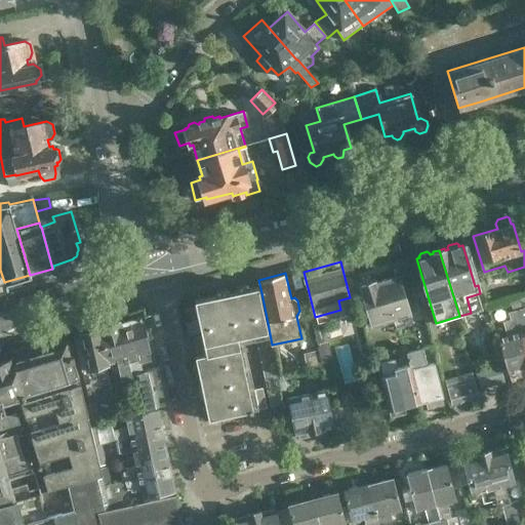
[(411,288),(407,275),(399,277),(399,275),(375,282),(374,278),(369,275),(363,277),(360,283),(361,287),(359,287),(370,325),(393,318),(395,325),(411,321),(409,314),(410,314),(409,311),(422,307),(416,286),(411,288)]
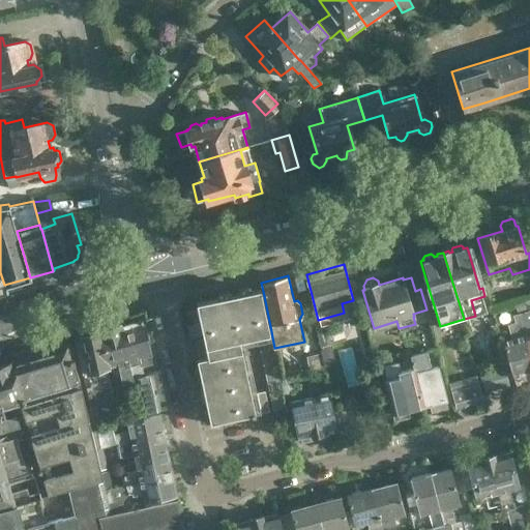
[(261,292),(260,290),(197,303),(204,339),(196,341),(199,359),(197,360),(210,424),(256,414),(240,341),(270,334),(268,327),(270,326),(263,291),(261,292)]
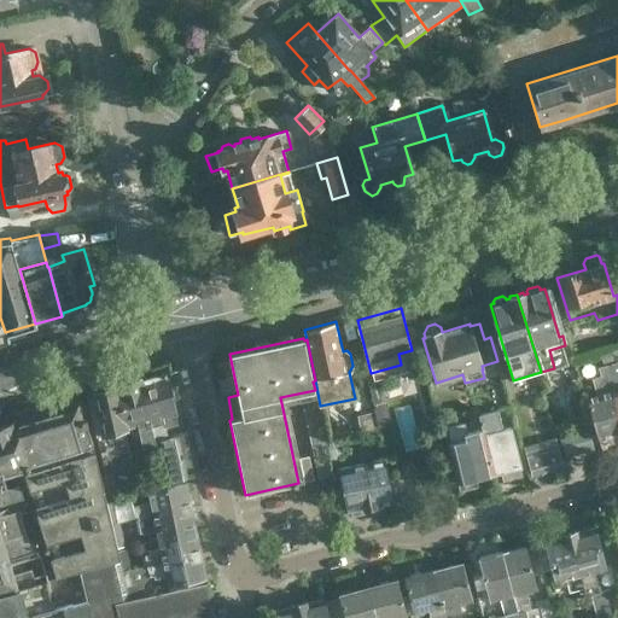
[(617,361),(604,366),(617,414),(617,361)]
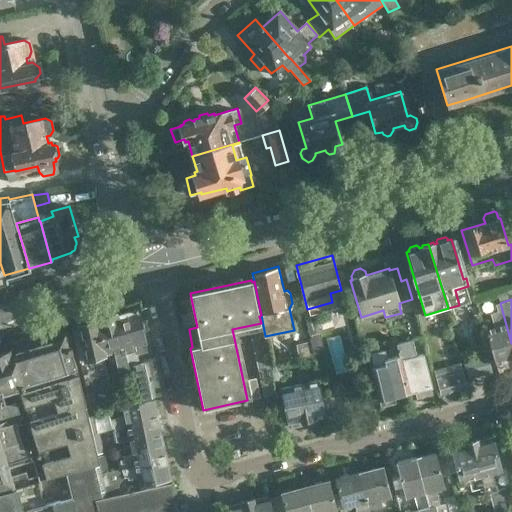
[(511,360),(511,343),(500,303),(496,304),(498,311),(490,313),(495,327),(486,330),(496,363),(510,359),(511,360)]
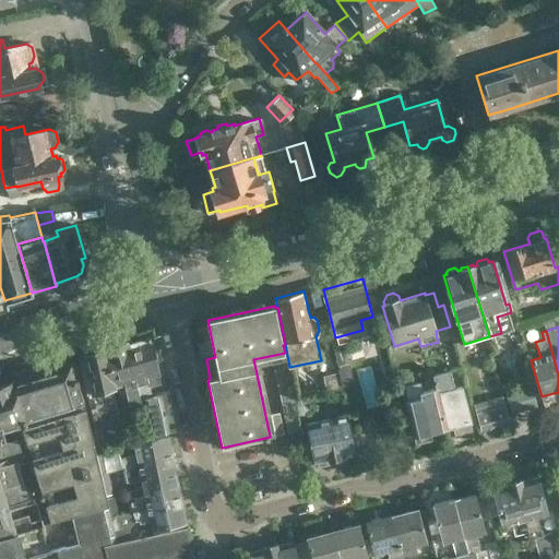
[(161,385),(158,373),(150,337),(128,344),(141,400),(142,400),(152,396),(150,388),(161,385)]
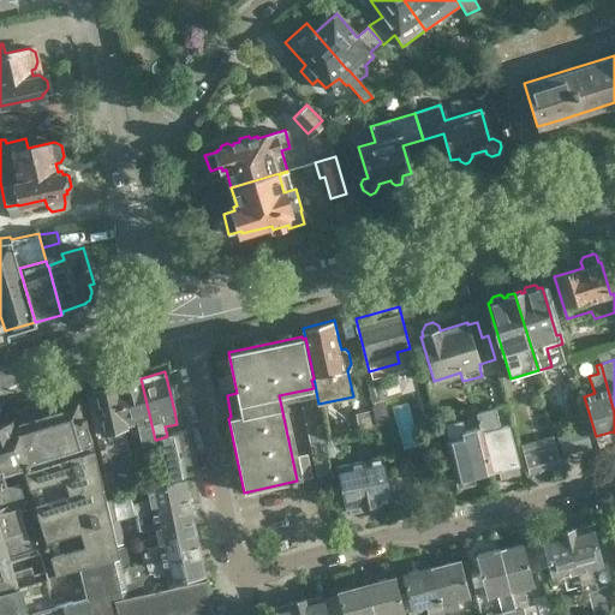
[(377,424),(390,422),(380,375),(366,377),(371,398),(377,424)]
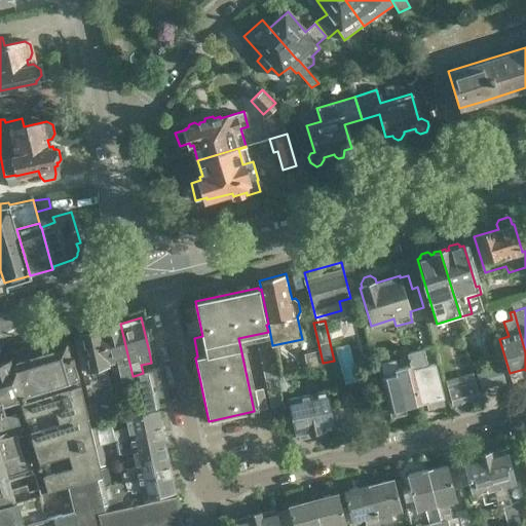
[(133,376),(120,324),(100,329),(109,365),(117,363),(123,385),(134,383),(133,377),(134,377),(134,376),(133,376)]
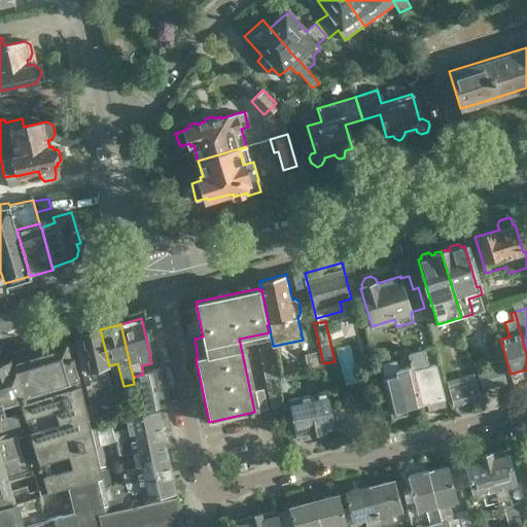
[(111,385),(106,366),(109,365),(100,329),(80,336),(81,340),(75,341),(83,373),(84,372),(86,377),(89,376),(92,384),(85,385),(89,398),(96,397),(95,389),(103,387),(111,385)]
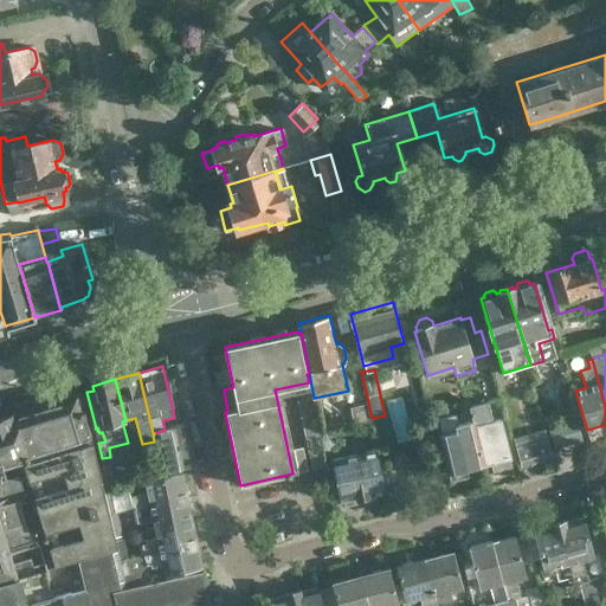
[(296,394),(311,470),(327,466),(310,392),(296,394)]
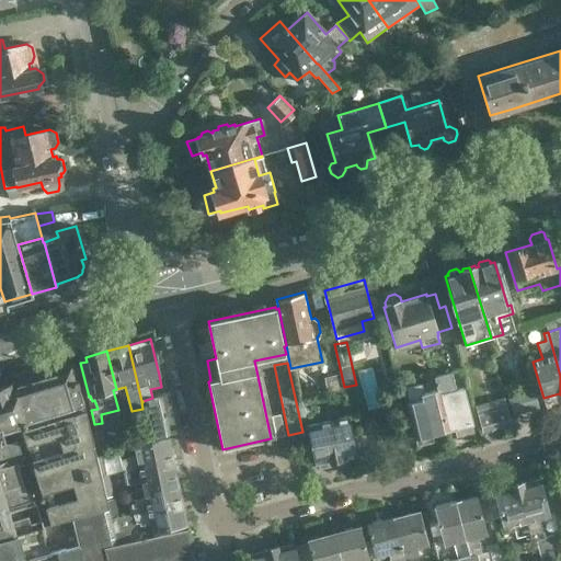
[(310,397),(312,405),(312,408),(336,402),(334,391),(344,389),(344,388),(344,387),(339,363),(321,366),(324,378),(318,379),(294,384),(297,399),(310,397)]
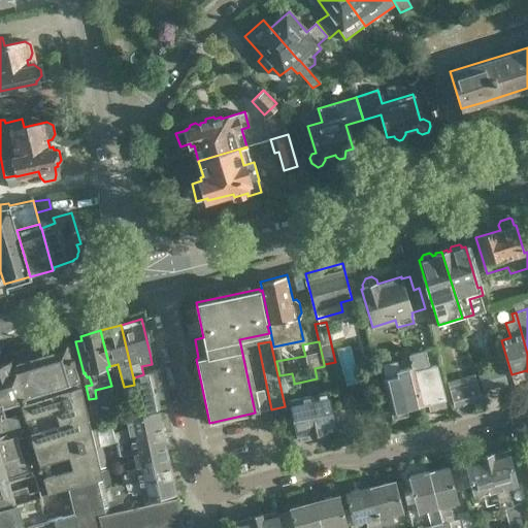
[(68,490),(69,489),(102,481),(98,465),(100,465),(91,426),(87,407),(84,393),(68,342),(13,359),(25,396),(24,396),(27,406),(24,407),(46,482),(45,482),(48,494),(67,489),(68,490)]
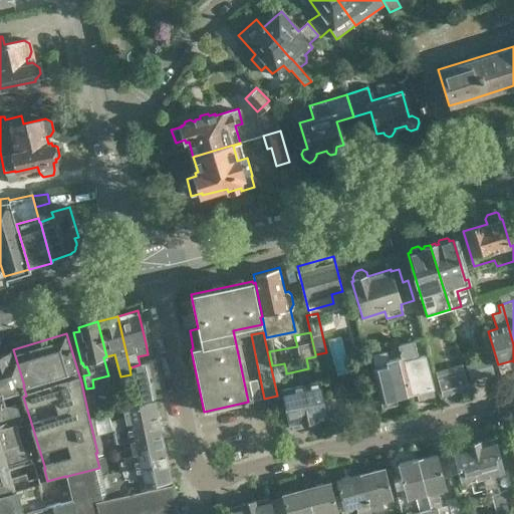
[(401,355),(411,393),(416,391),(419,399),(433,395),(432,387),(433,386),(425,355),(412,358),(411,354),(417,353),(413,340),(398,344),(401,355)]
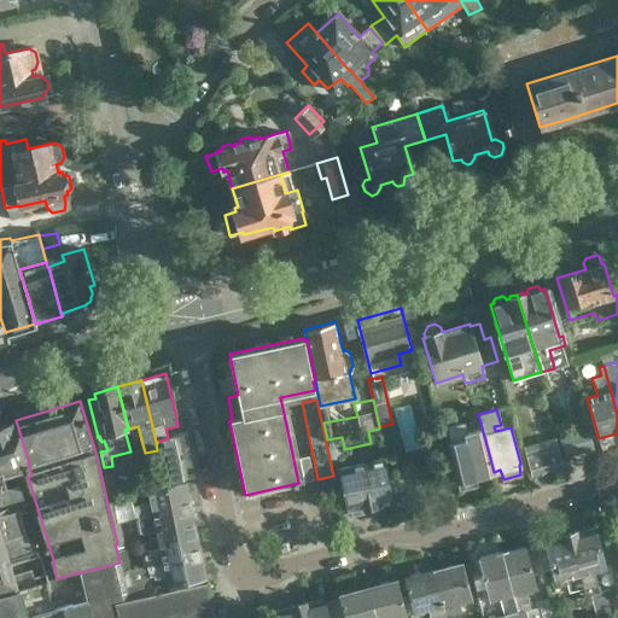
[(0,467),(1,467),(3,472),(4,471),(6,478),(25,471),(24,466),(28,464),(29,464),(16,420),(0,425),(0,467)]
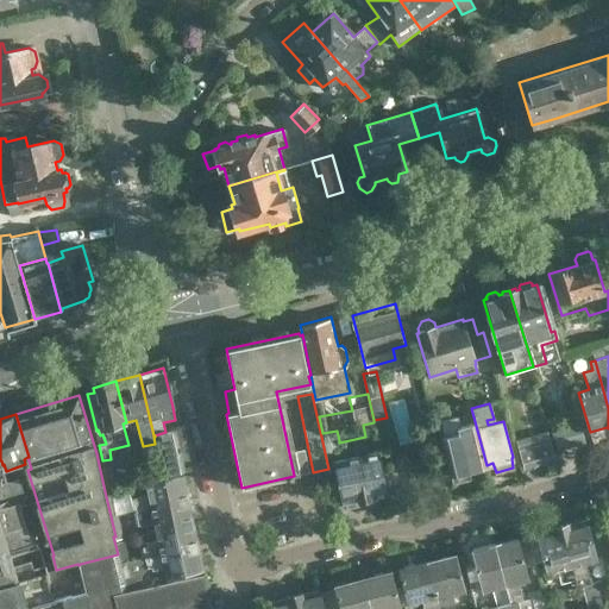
[(487,465),(475,421),(460,425),(457,415),(440,420),(444,434),(440,435),(453,483),(470,478),(468,469),(484,464),(485,465),(487,465)]
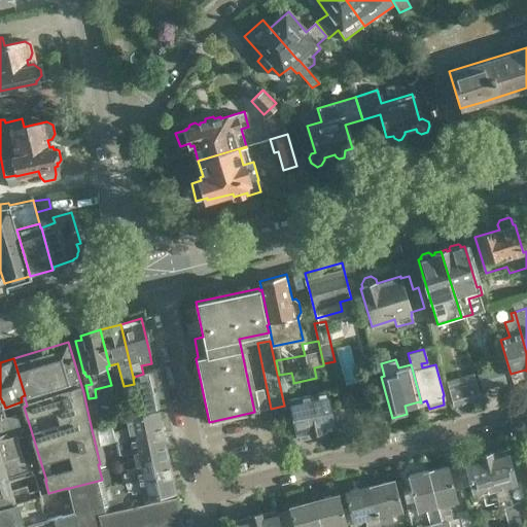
[(501,367),(478,374),(481,388),(505,382),(501,367)]
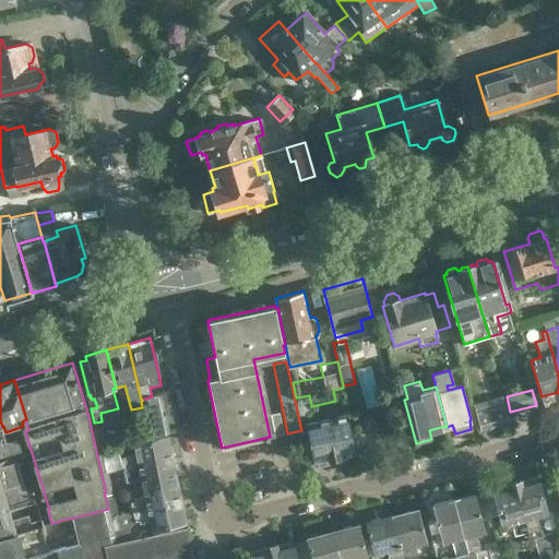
[(159,395),(152,396),(142,400),(142,401),(150,436),(168,432),(159,395)]
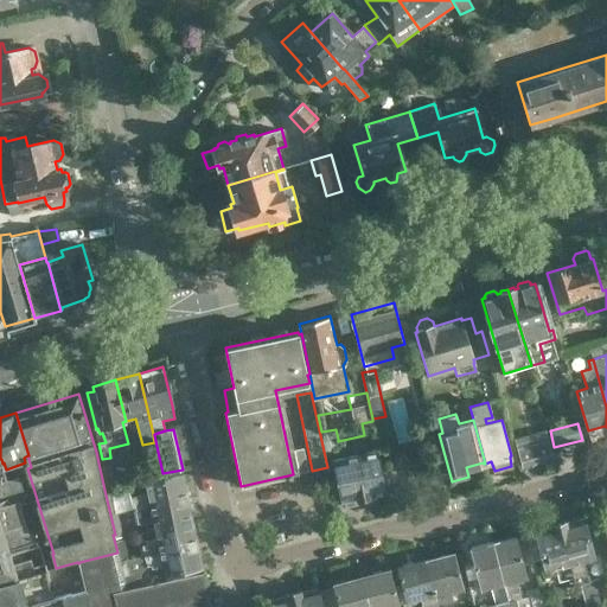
[(555,462),(548,440),(518,448),(523,466),(543,461),(545,466),(555,462)]
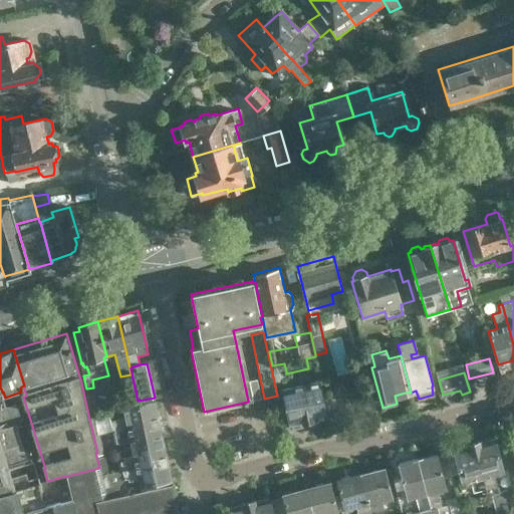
[(252,401),(261,399),(257,379),(249,381),(252,401)]
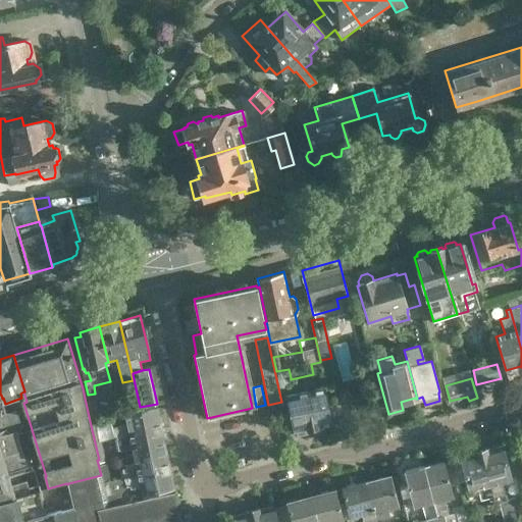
[(325,389),(288,398),(295,431),(307,428),(308,430),(319,428),(319,426),(332,423),(325,389)]
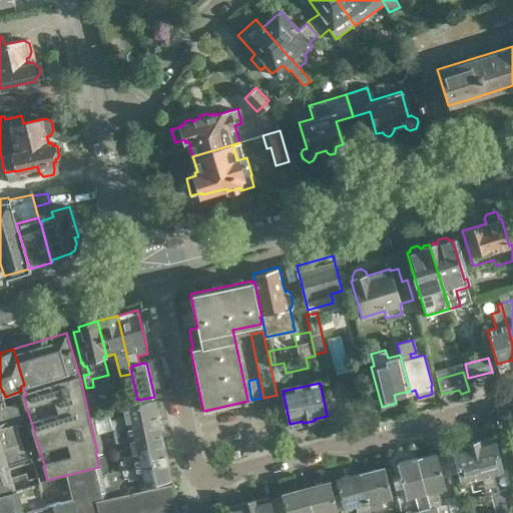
[(84,396),(88,414),(94,413),(98,412),(93,394),(84,396)]
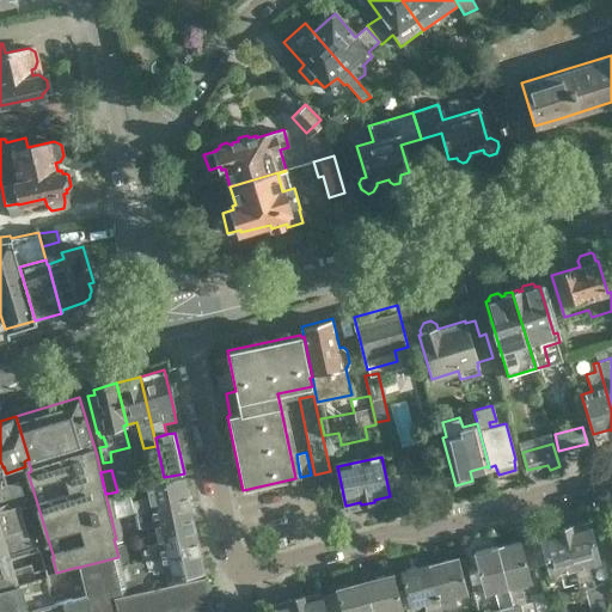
[(136,514),(189,501),(185,479),(147,488),(150,499),(133,502),(136,514)]
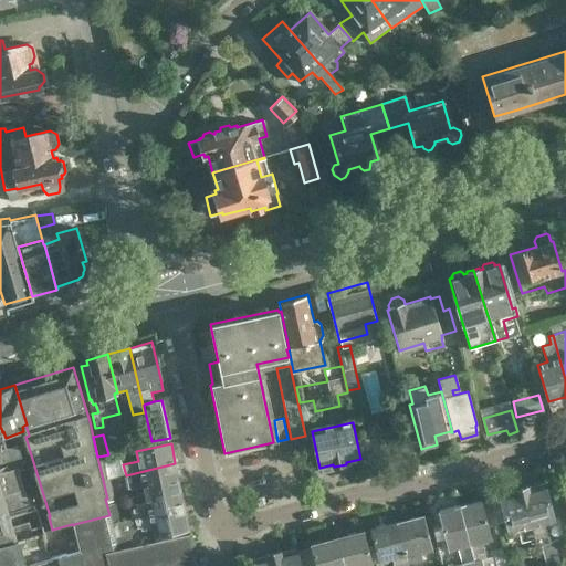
[(18,444),(6,449),(0,450),(0,462),(21,456),(18,444)]
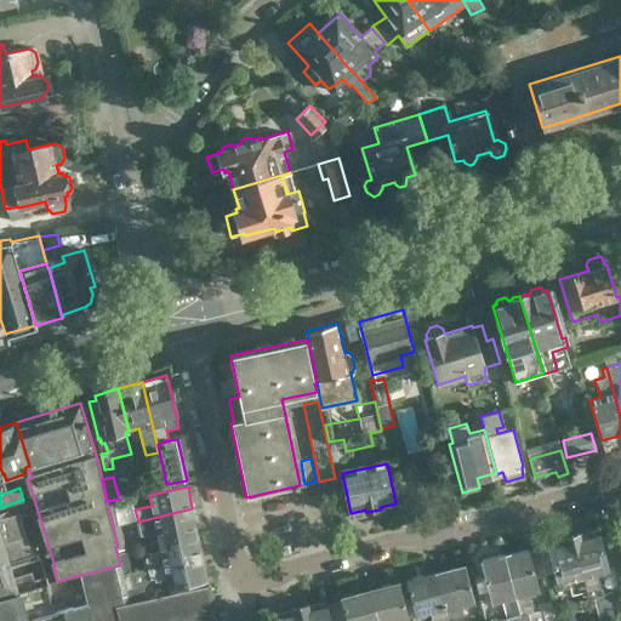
[(113,528),(121,527),(114,500),(107,501),(113,528)]
